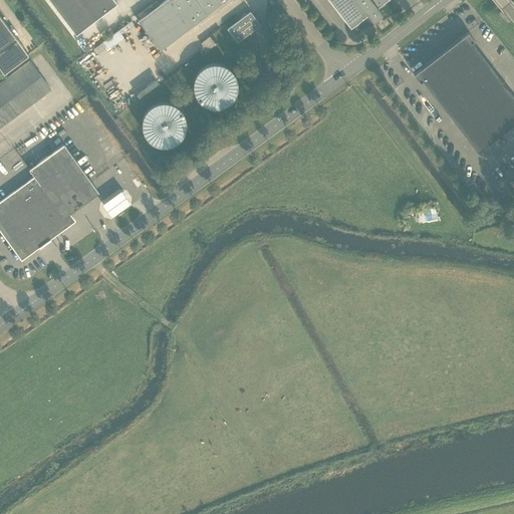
[(50,0),(75,32),(115,2),(113,0),(50,0)]
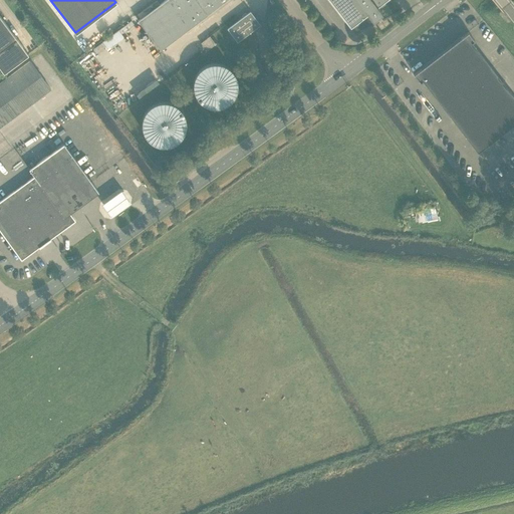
[(226,0),(164,0),(137,21),(160,51),(226,0)]
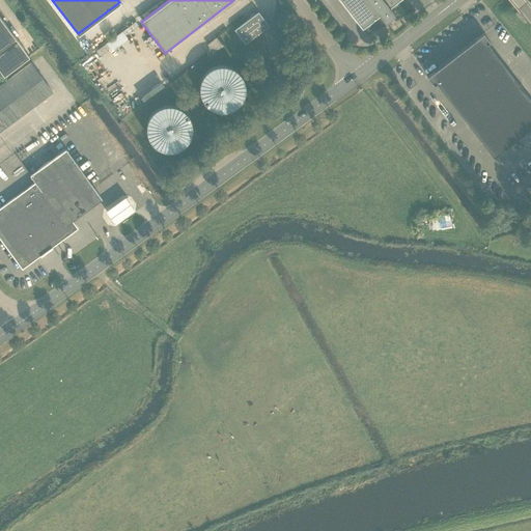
[(338,0),(361,29),(380,16),(385,23),(394,15),(389,8),(399,0),(338,0)]
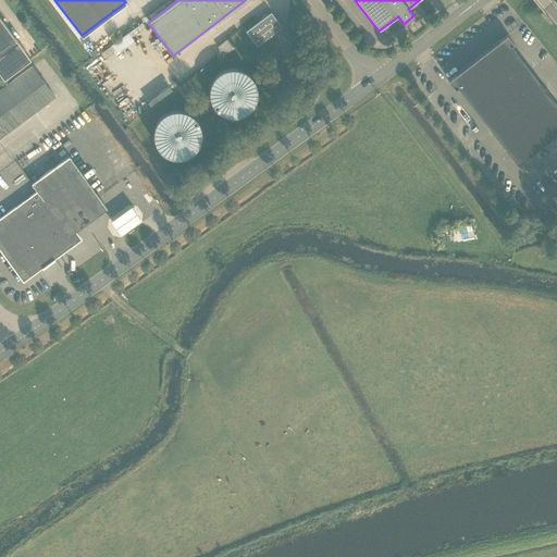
[(257,46),(282,27),(272,13),(247,32),(257,46)]
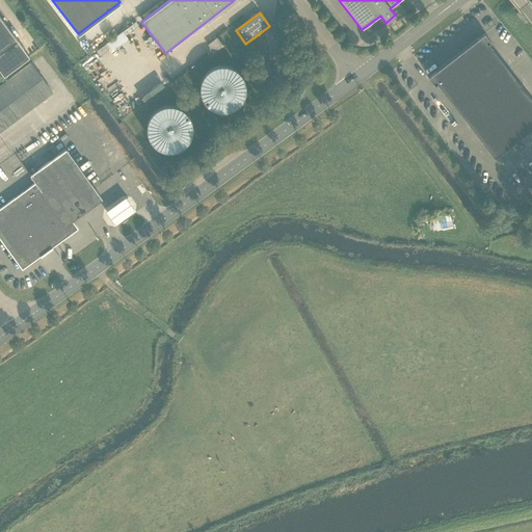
[(0,72),(2,76),(28,56),(0,18),(0,72)]
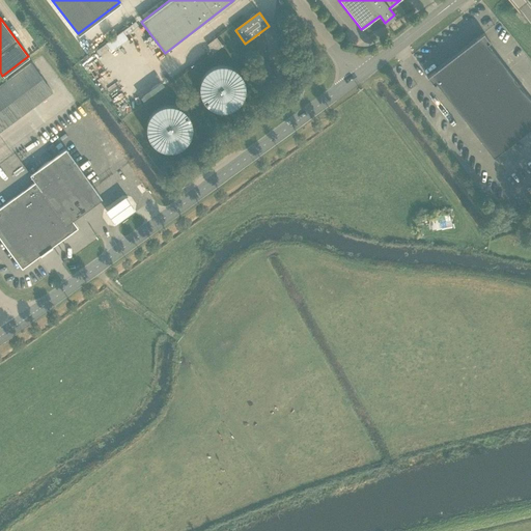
[(434,85),(437,83),(469,123),(468,123),(494,157),(530,128),(530,100),(519,84),(518,85),(487,44),(491,42),(483,33),(427,77),(434,85)]
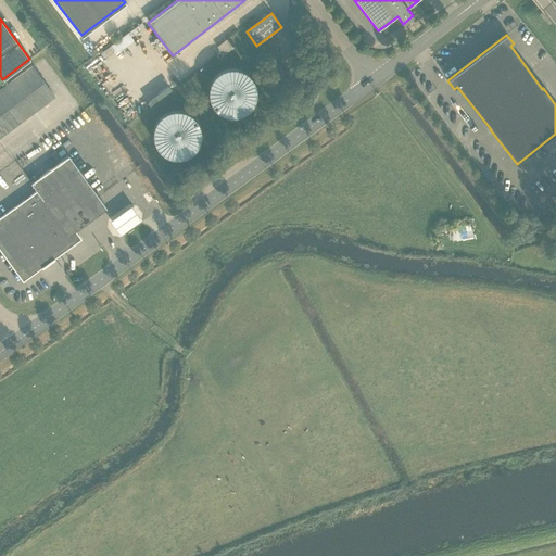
[(0,88),(0,136),(53,97),(30,65),(0,88)]
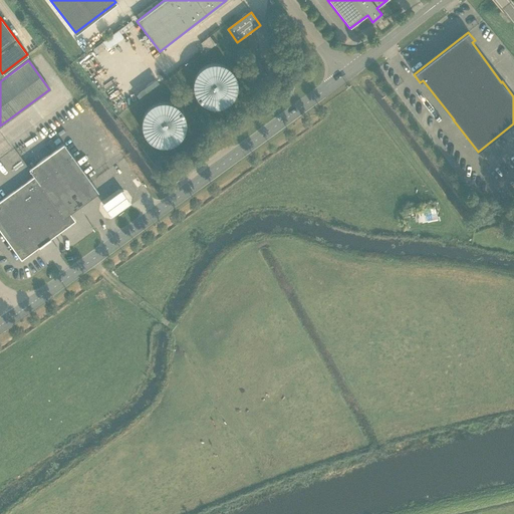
[(208,106),(213,108),(219,108),(225,106),(230,103),(234,98),(237,93),(238,87),(237,81),(235,76),(232,71),(228,67),(222,65),(216,64),(210,65),(204,68),(199,72),(195,78),(194,83),(194,89),(196,95),(199,100),(203,104),(208,106)]
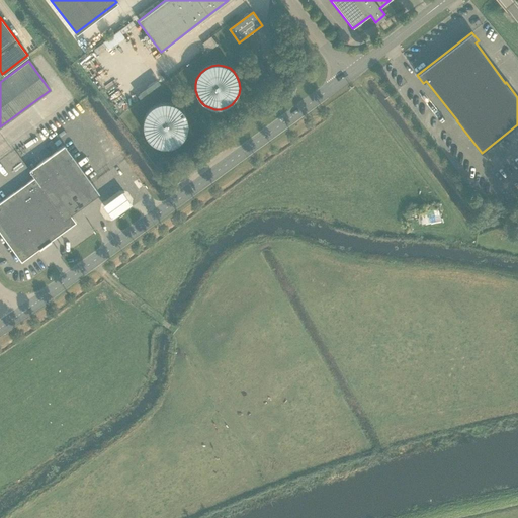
[(172,103),(166,103),(159,103),(153,106),(148,111),(145,116),(144,122),(144,128),(145,134),(148,139),(152,143),(157,146),(163,148),(169,147),(175,146),(180,143),(184,138),(186,133),(187,126),(187,120),(185,115),(182,110),(177,106),(172,103)]
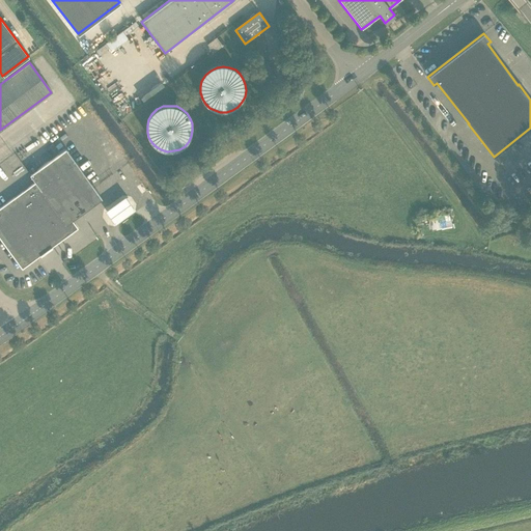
[(101,199),(65,149),(29,175),(34,182),(0,206),(0,239),(21,268),(77,228),(72,221),(101,199)]
